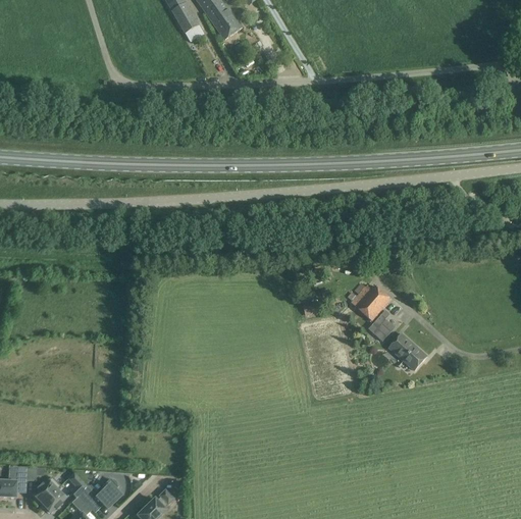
[(165,0),(171,10),(185,33),(199,24),(186,1),(185,0),(165,0)]
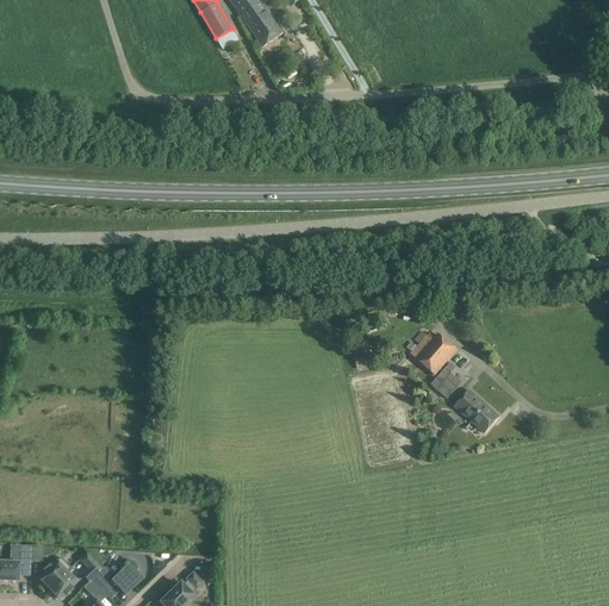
[(229,0),(238,13),(247,7),(246,6),(248,4),(247,1),(248,0),(229,0)]
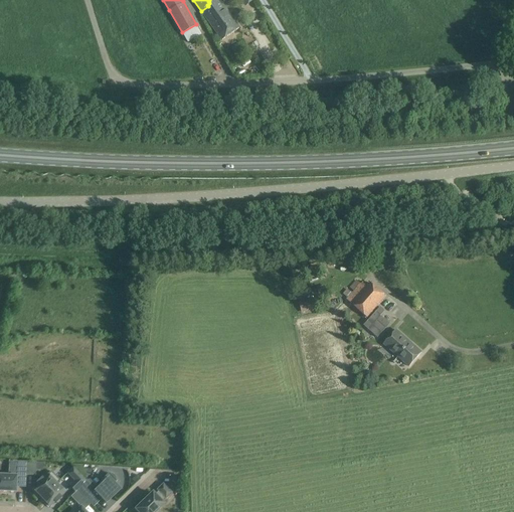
[(201,11),(220,37),(238,24),(220,0),(209,0),(208,1),(209,3),(207,5),(208,6),(201,11)]
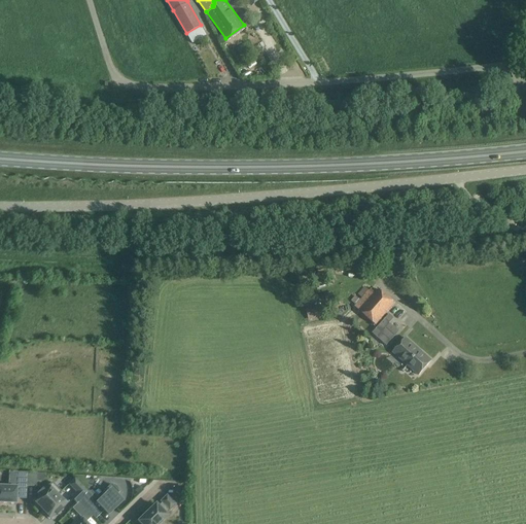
[(348,270),(370,269),(369,260),(348,263),(348,270)]
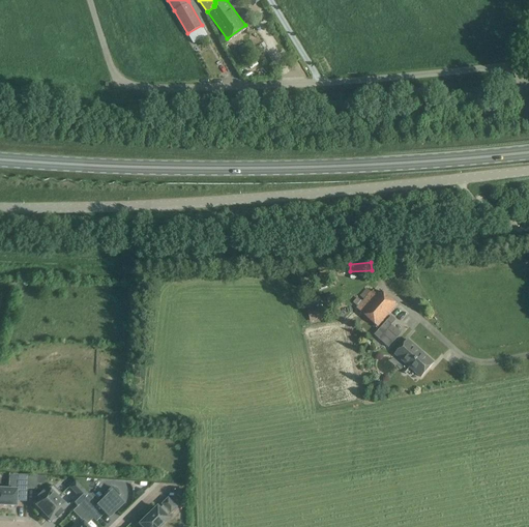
[(377,325),(384,317),(397,303),(380,289),(376,294),(365,286),(359,294),(363,297),(361,299),(357,295),(352,300),(356,304),(355,305),(377,325)]
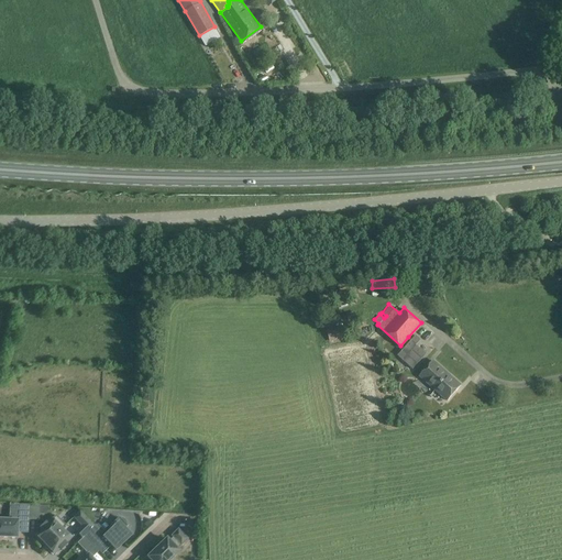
[(346,311),(349,319),(357,317),(354,308),(346,311)]
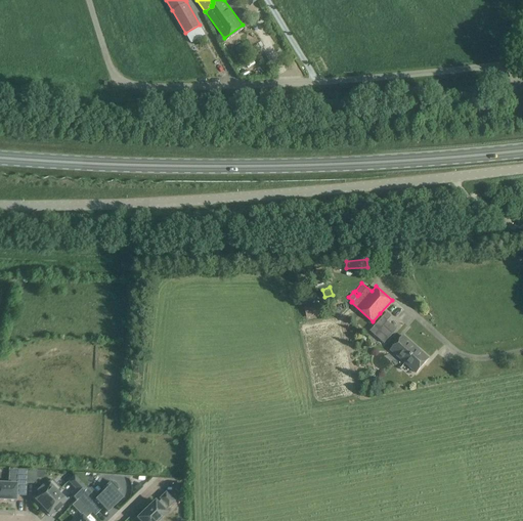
[(316,301),(303,304),(306,316),(319,313),(316,301)]
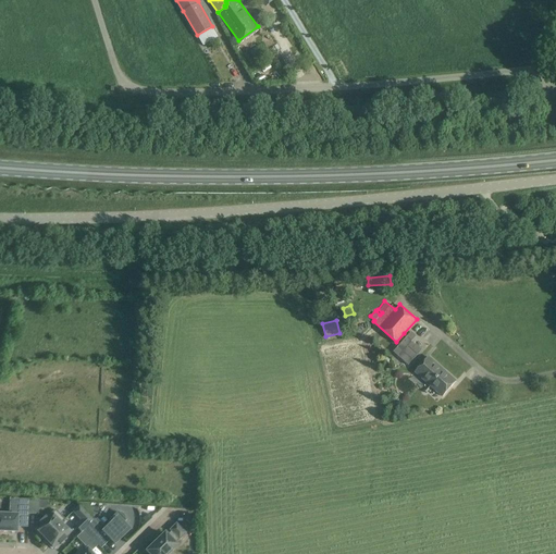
[(392,349),(407,362),(420,348),(410,339),(415,334),(410,330),(392,349)]
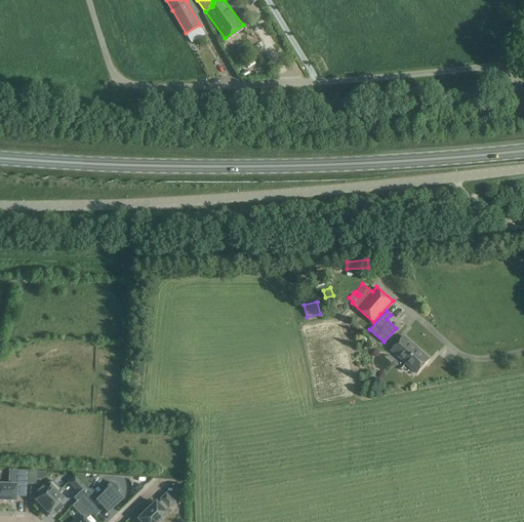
[(403,334),(390,349),(405,362),(417,347),(403,334)]
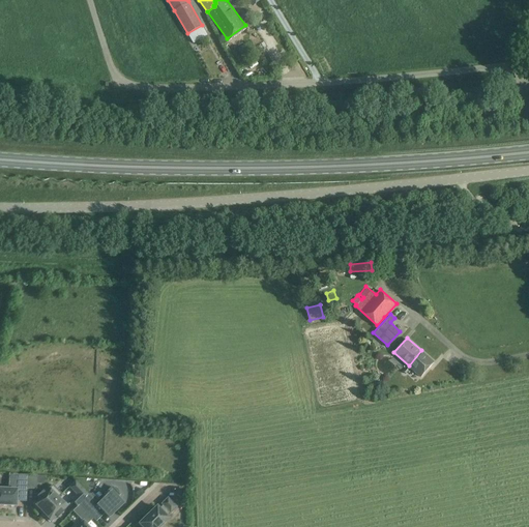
[(409,366),(420,375),(433,360),(421,350),(409,366)]
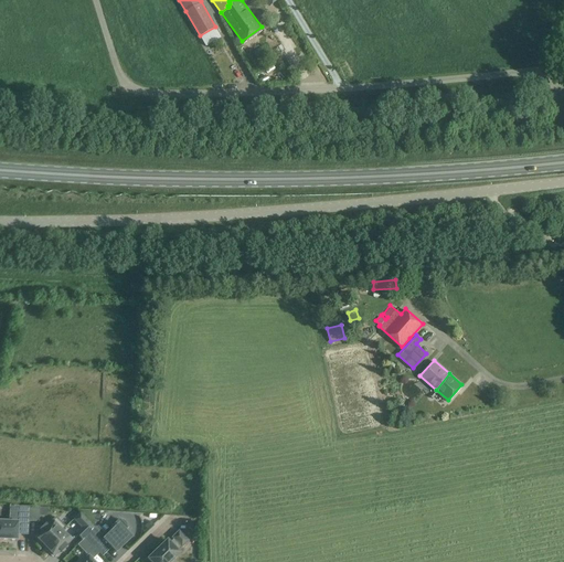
[(0,537),(17,538),(17,531),(27,531),(27,519),(28,505),(18,505),(17,520),(0,519),(0,537)]
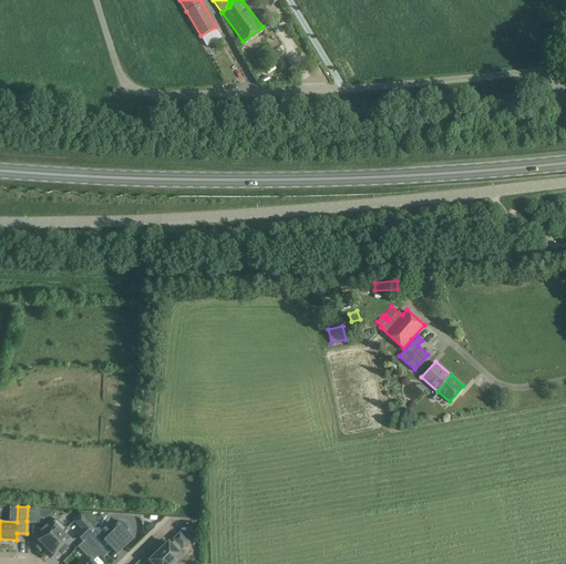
[(38,506),(28,506),(27,521),(38,521),(38,506)]
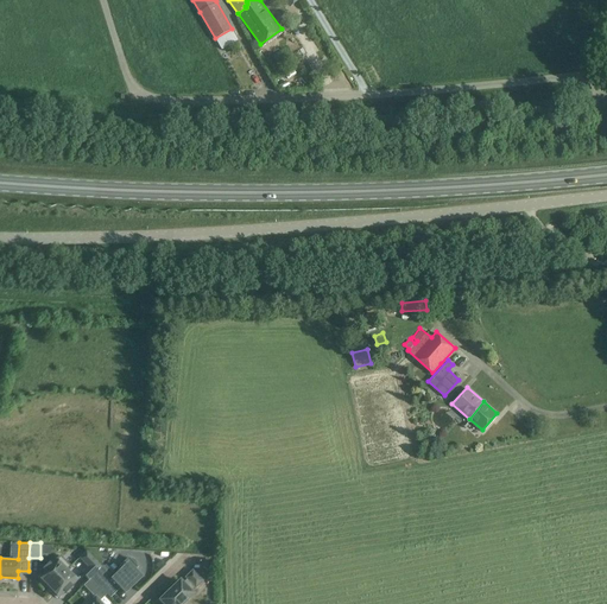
[(80,570),(88,578),(101,565),(86,548),(78,555),(86,564),(80,570)]
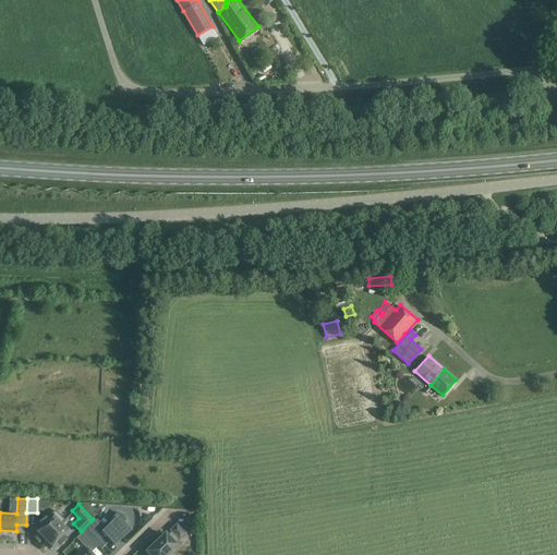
[(36,532),(43,539),(60,522),(63,519),(55,509),(46,518),(44,516),(38,521),(39,523),(34,528),(37,531),(36,532)]
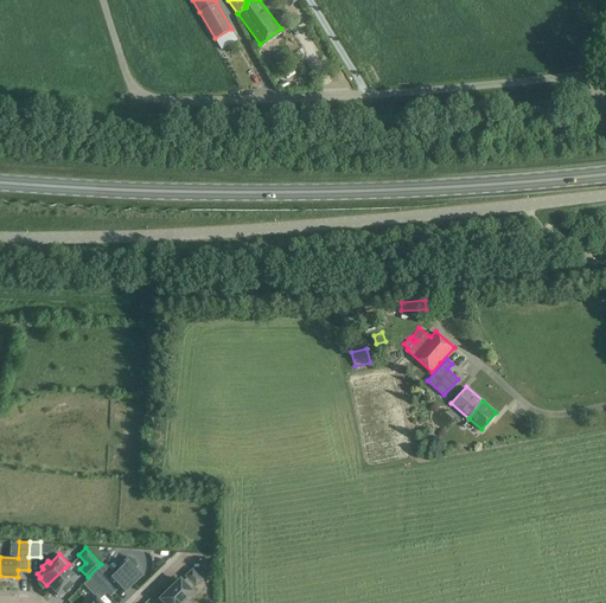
[(123,590),(139,573),(133,568),(136,564),(127,555),(119,563),(121,565),(114,572),(109,569),(106,571),(100,565),(89,576),(101,587),(108,595),(119,584),(123,590)]
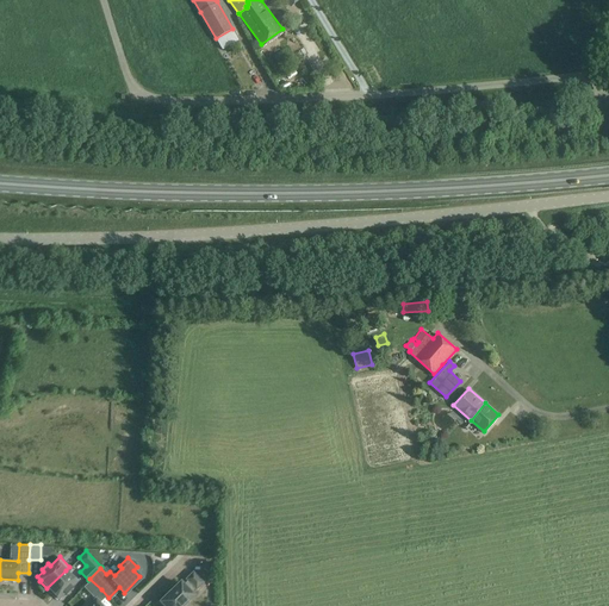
[(161,560),(154,566),(157,569),(165,563),(161,560)]
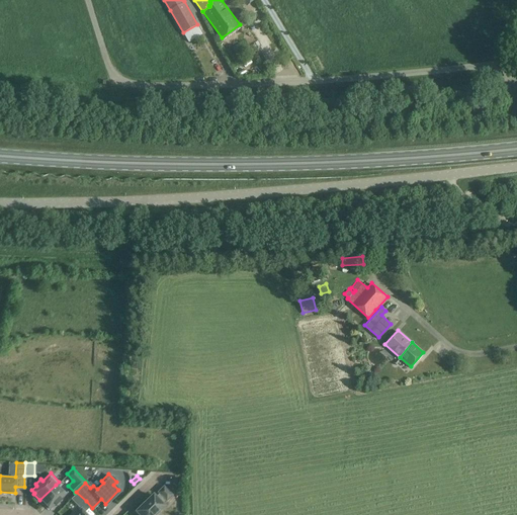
[(64,493),(56,485),(39,500),(46,506),(47,505),(49,508),(54,503),(55,504),(61,499),(59,498),(64,493)]
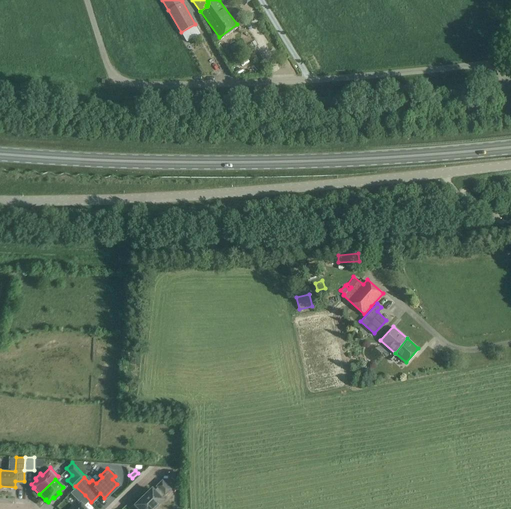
[(137,508),(157,508),(158,508),(156,505),(161,499),(158,496),(162,492),(163,493),(169,488),(161,479),(155,485),(157,487),(153,490),(150,488),(133,504),(137,508)]
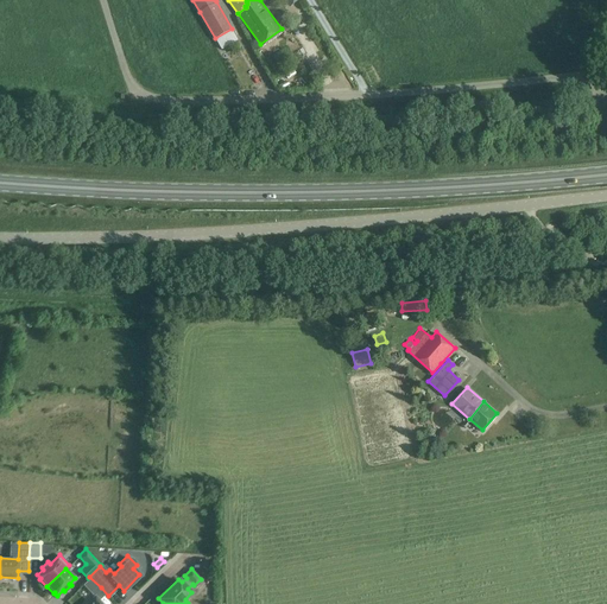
[(89,577),(82,584),(89,590),(94,596),(94,595),(101,589),(96,583),(89,577)]
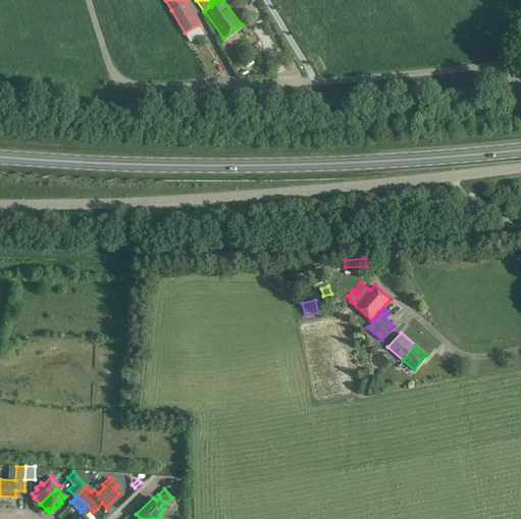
All buildings are outlined.
